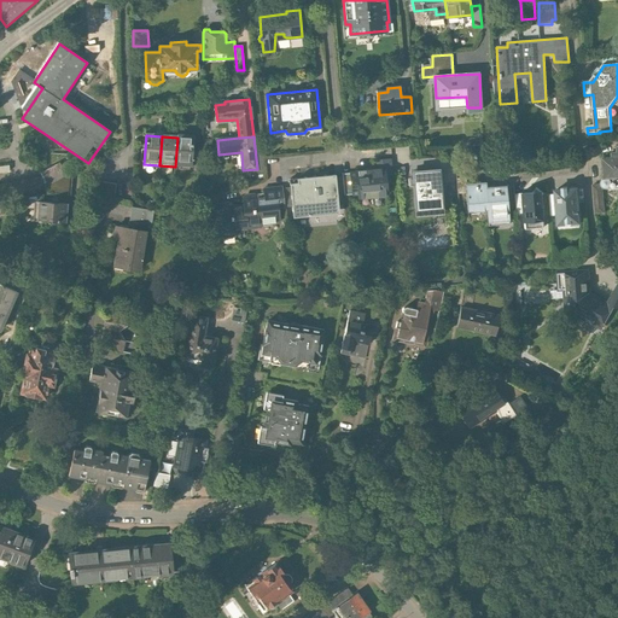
[(192,139),(178,138),(175,167),(191,168),(192,139)]
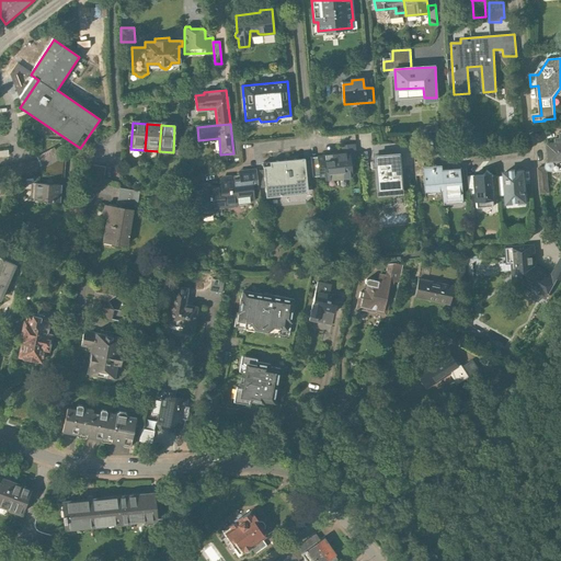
[(548,145),(549,163),(549,164),(548,165),(547,167),(547,169),(547,171),(548,172),(550,173),(550,174),(560,173),(560,133),(560,134),(560,144),(548,145)]
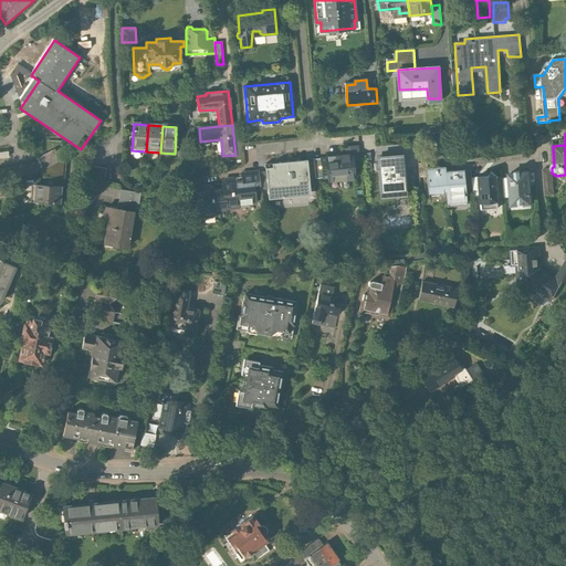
[(54,149),(38,159),(43,170),(73,155),(69,146),(56,153),(54,149)]
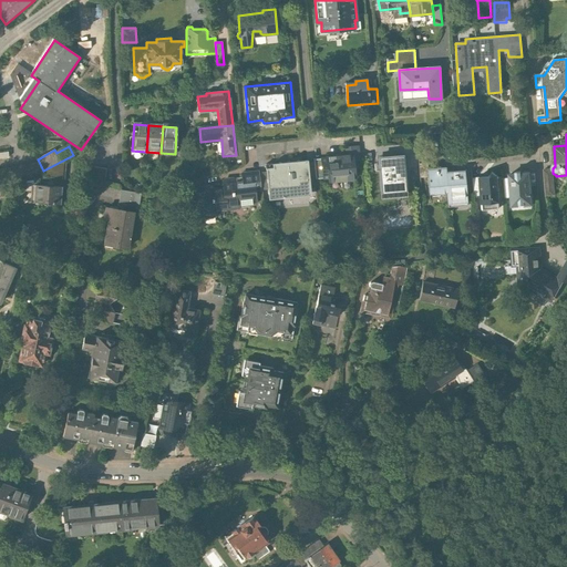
[(346,147),(347,155),(353,155),(353,162),(361,161),(359,146),(346,147)]
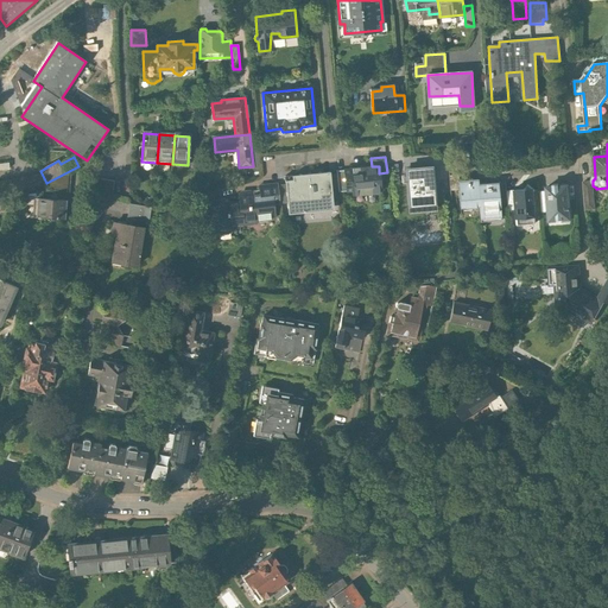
[(349,170),(344,170),(346,191),(353,191),(353,195),(381,192),(379,173),(379,166),(372,166),(349,169),(349,170)]
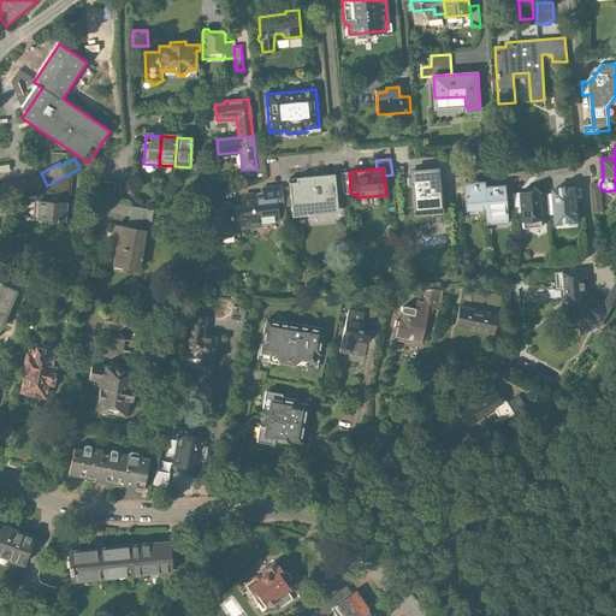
[(438,169),(409,171),(414,217),(443,214),(438,169)]
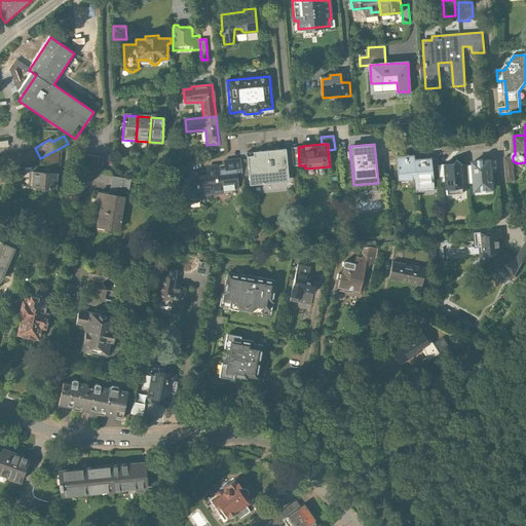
[(288,148),(243,152),(245,159),(240,160),(241,176),(246,176),(247,187),(291,184),(289,166),(288,148)]
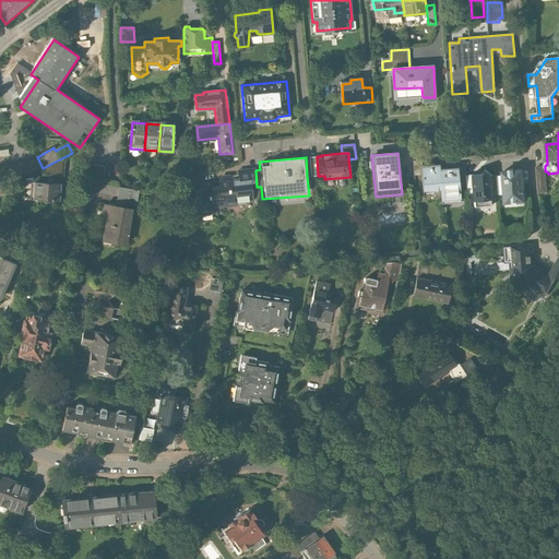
[(37,162),(0,167),(0,181),(39,176),(37,162)]
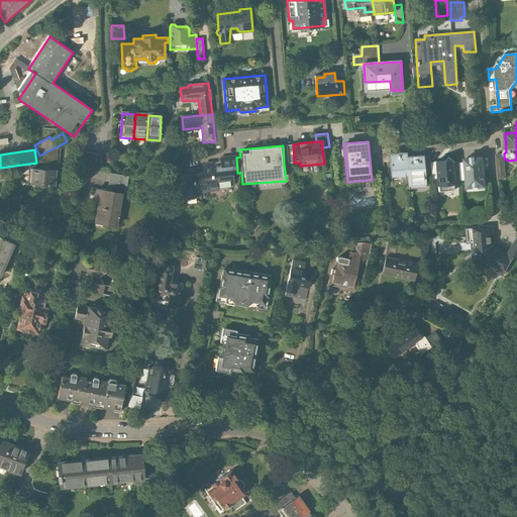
[(95,168),(97,154),(75,150),(74,164),(95,168)]
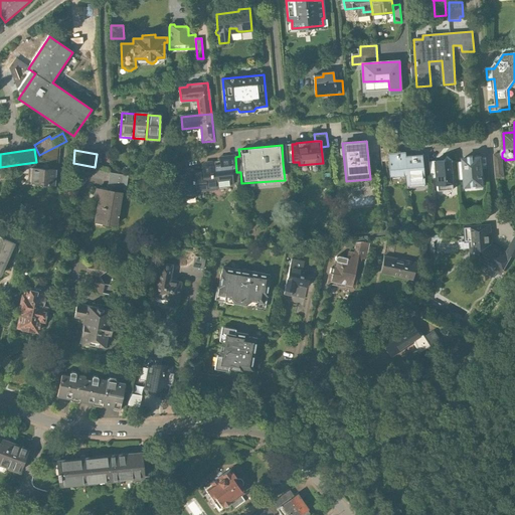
[(388,150),(380,150),(381,162),(389,162),(388,154),(388,150)]
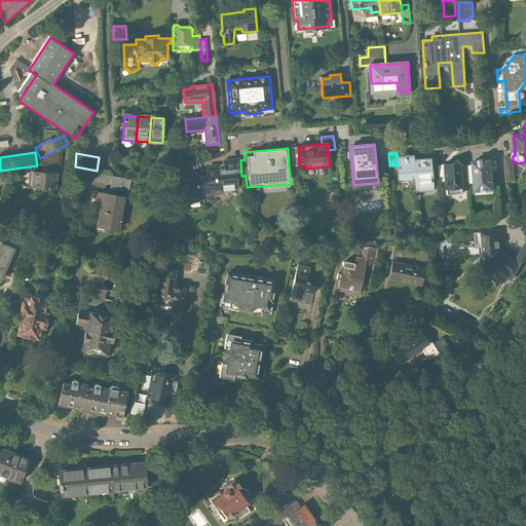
[(415,178),(414,160),(414,156),(397,157),(398,165),(399,180),(415,178)]
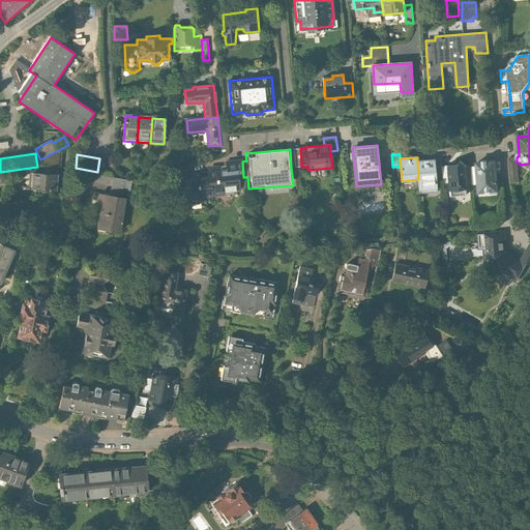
[(508,160),(510,181),(518,181),(517,162),(517,159),(508,160)]
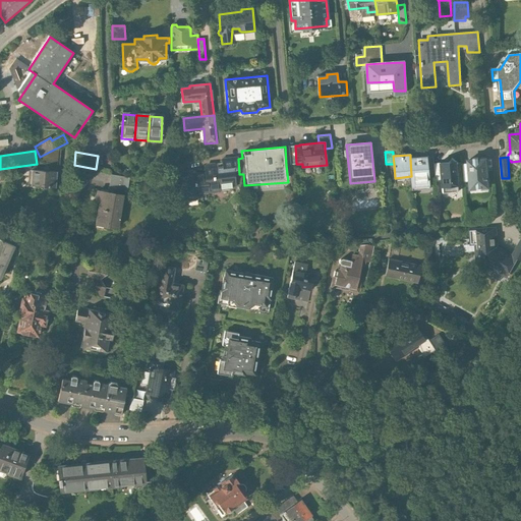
[(427,158),(410,159),(411,176),(412,188),(429,186),(427,158)]
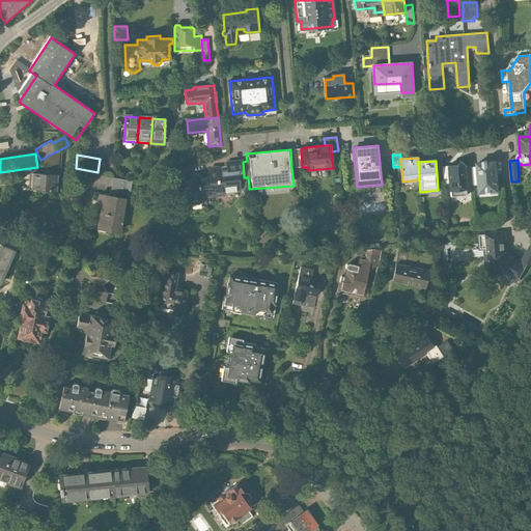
[(448,166),(450,196),(468,195),(466,168),(467,166),(460,161),(457,165),(448,166)]
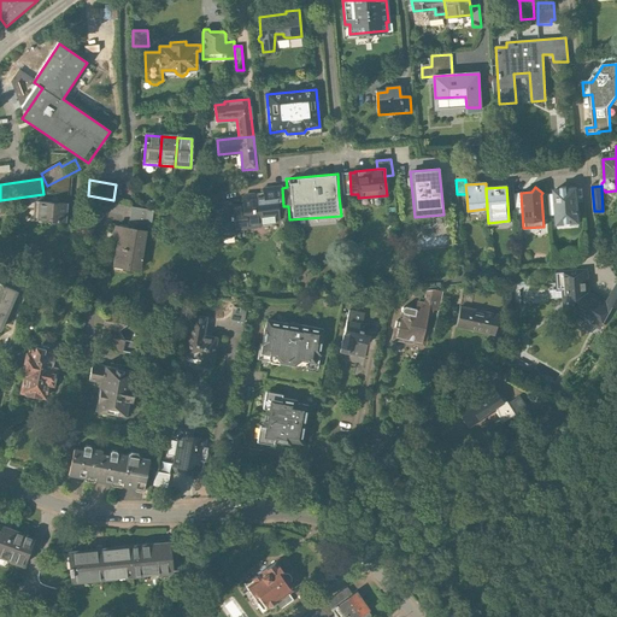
[(242,199),(242,205),(246,228),(259,225),(262,224),(275,222),(278,218),(277,207),(283,206),(282,188),(262,191),(263,197),(257,197),(254,195),(245,197),(242,199)]
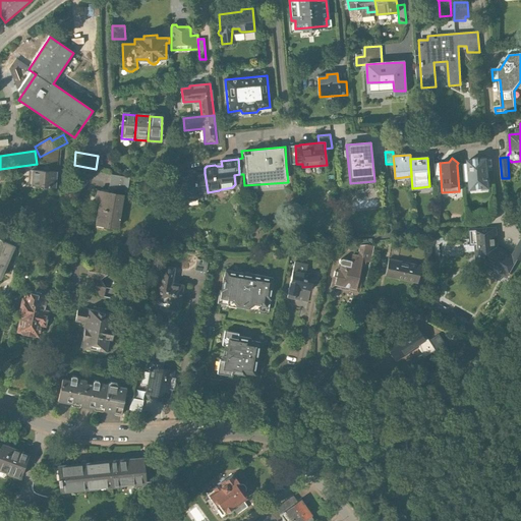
[(485,159),(468,161),(470,188),(481,187),(481,185),(488,184),(485,159)]
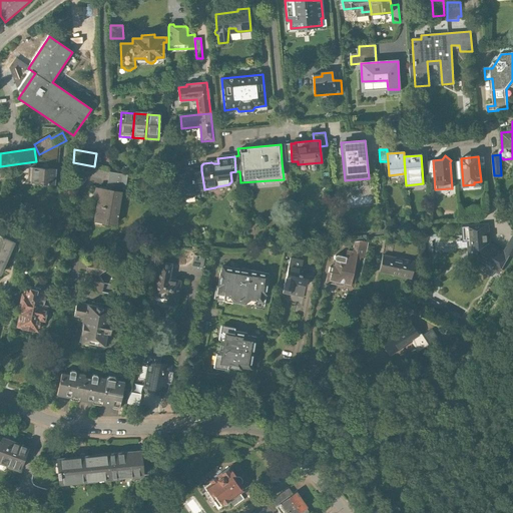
[(165,175),(176,173),(178,171),(179,170),(178,162),(167,164),(165,175)]
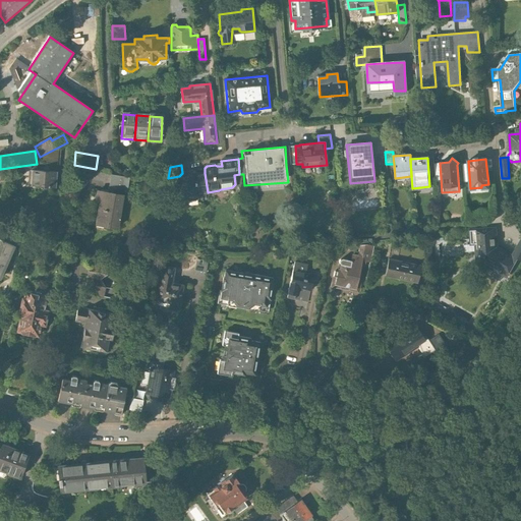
[(56,172),(33,171),(32,187),(55,188),(56,172)]
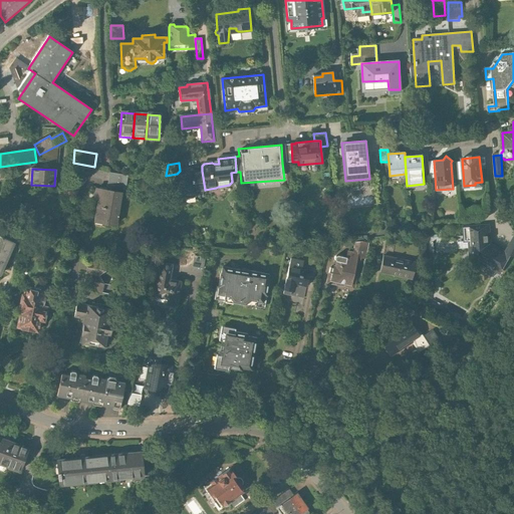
[(205,190),(202,171),(194,172),(191,170),(180,171),(179,172),(177,174),(178,183),(181,186),(184,185),(185,195),(187,197),(195,196),(197,194),(197,191),(205,190)]
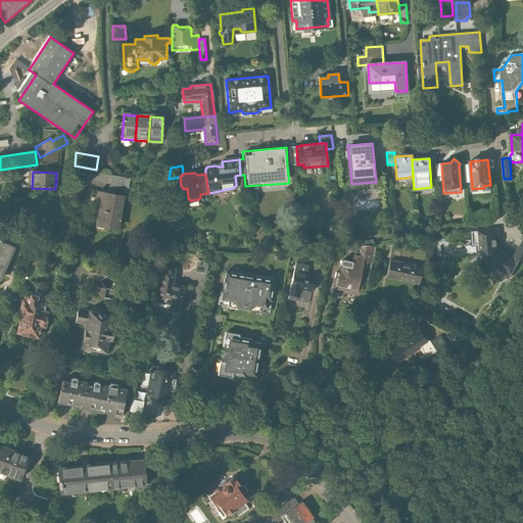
[(111,177),(109,188),(128,191),(130,180),(111,177)]
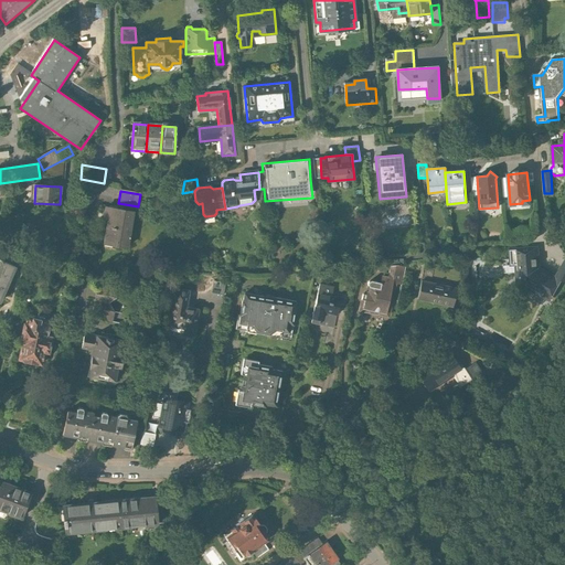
[(134,214),(105,209),(103,220),(108,221),(104,245),(127,249),(134,214)]
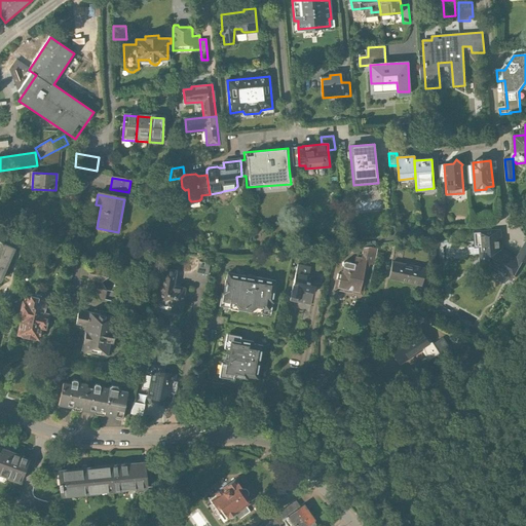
[(481,250),(482,265),(513,282),(523,263),(525,264),(525,242),(525,243),(517,260),(502,252),(501,232),(475,234),(476,250),(481,250)]
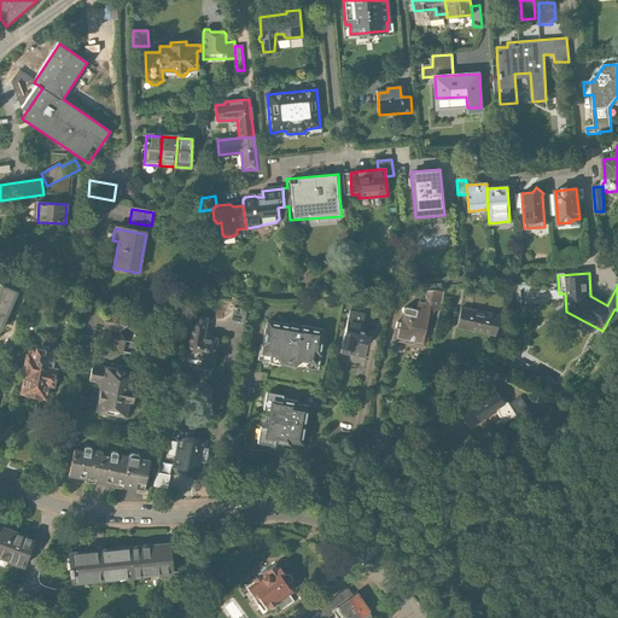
[(0,283),(0,299),(10,304),(17,291),(0,283)]
